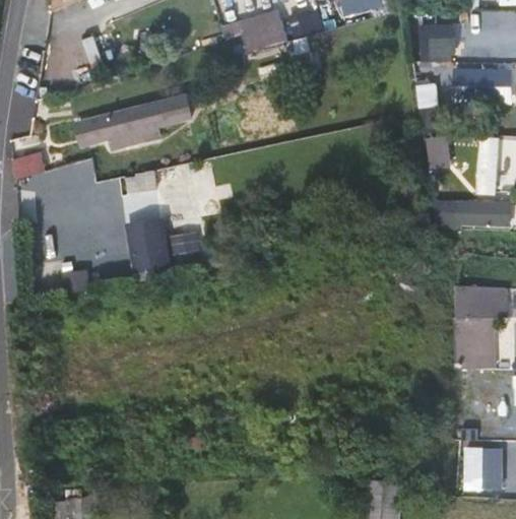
[(327,0),(333,21),(373,10),(373,7),(382,5),(380,0),(327,0)]
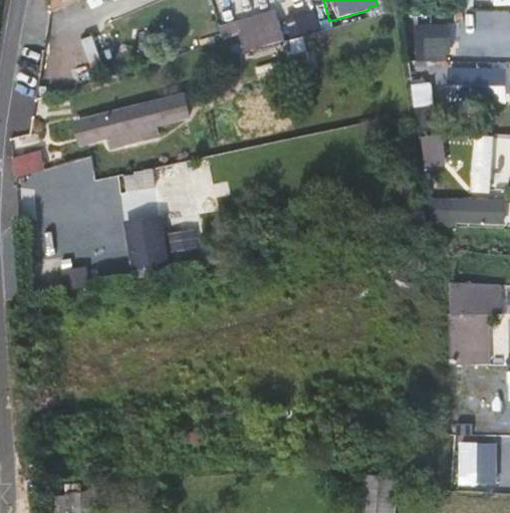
[(299,33),(322,30),(320,12),(297,14),(299,33)]
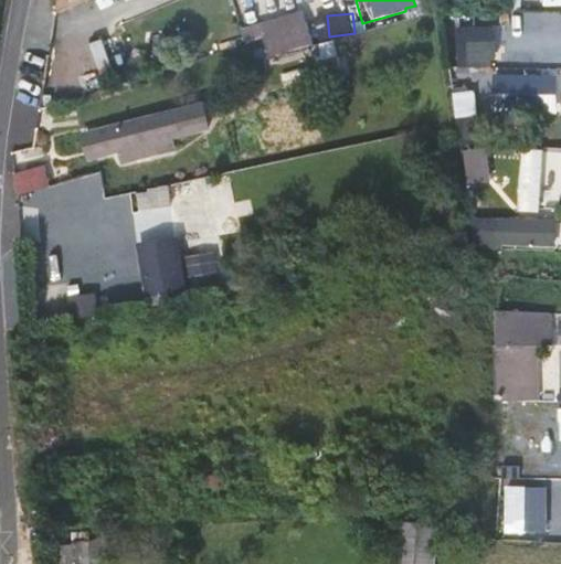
[(231,35),(234,50),(252,44),(257,63),(303,50),(293,17),(231,35)]
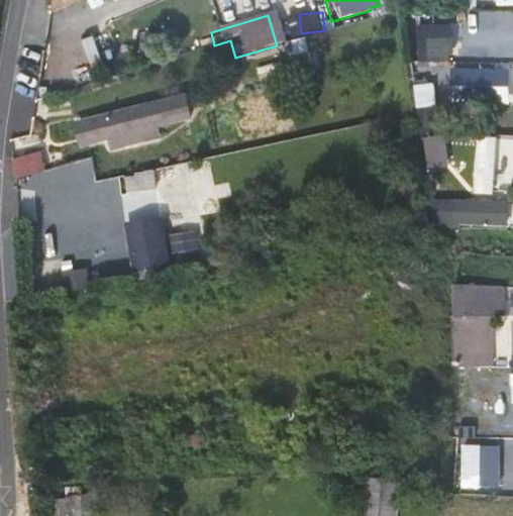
[(446,26),(415,27),(416,52),(446,52),(446,26)]
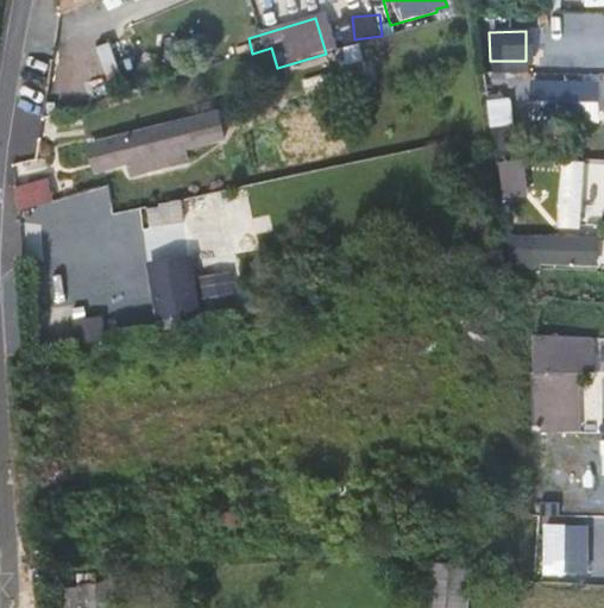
[(591,87),(555,86),(554,119),(591,119),(591,87)]
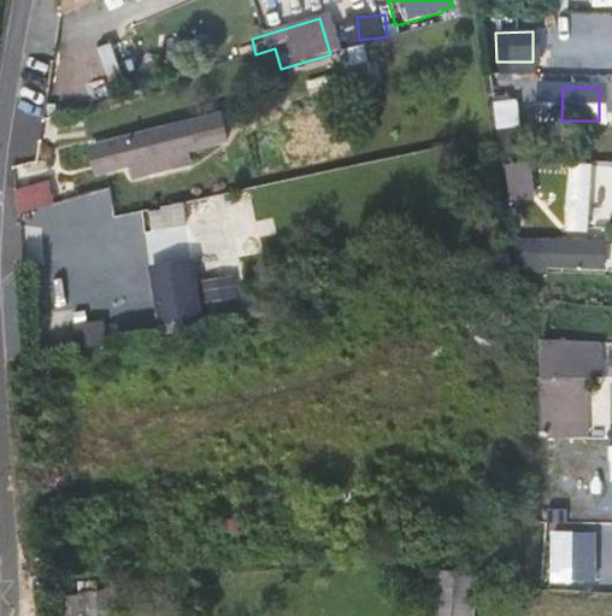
[(111,142),(117,166),(141,160),(142,169),(200,156),(198,147),(234,138),(229,113),(111,142)]
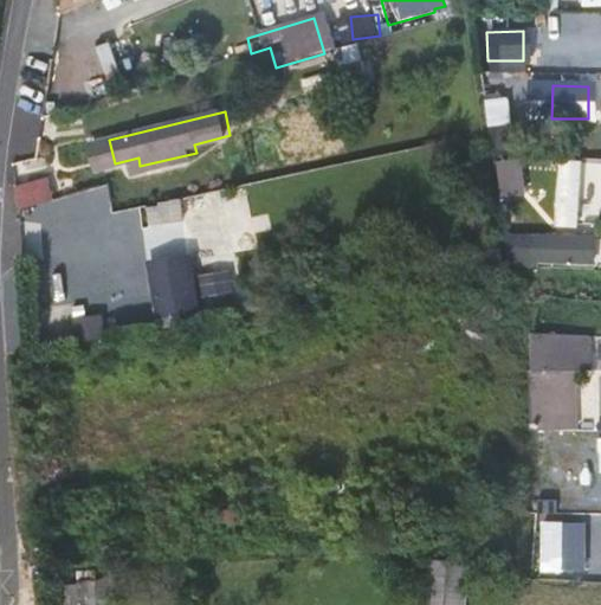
[(103,167),(115,163),(109,140),(98,142),(103,167)]
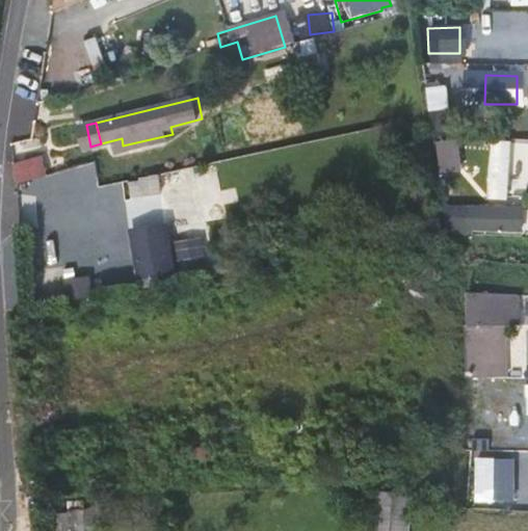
[(463,138),(444,141),(448,171),(467,169),(463,138)]
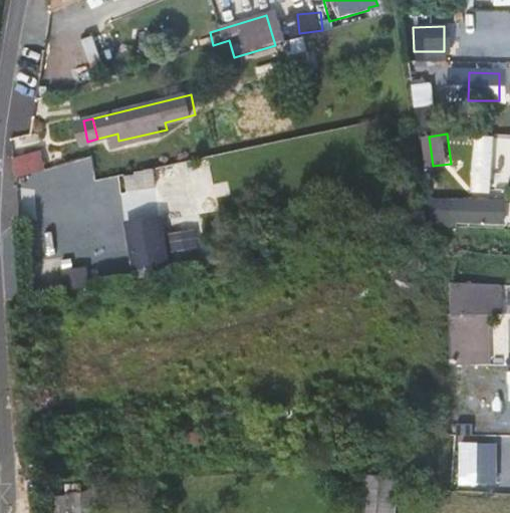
[(491,136),(474,136),(472,189),(490,190),(491,136)]
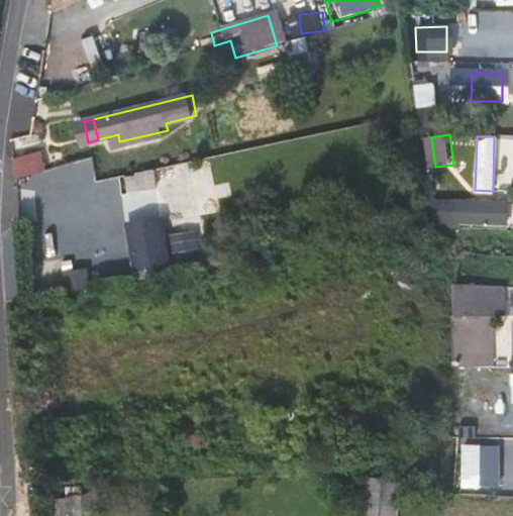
[(15,178),(40,171),(34,153),(10,162),(15,178)]
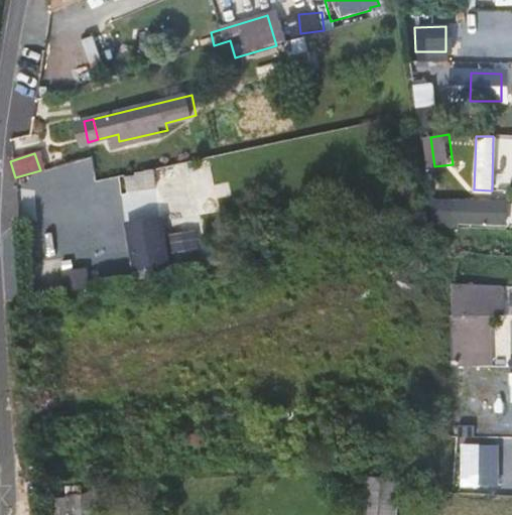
[(149,170),(119,176),(121,194),(151,189),(149,170)]
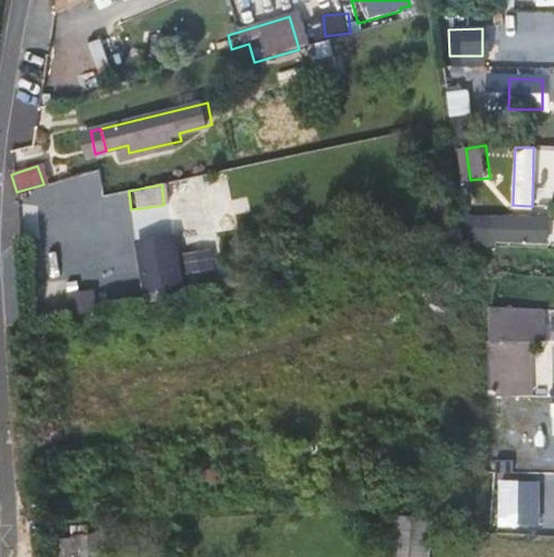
[(545,215),(490,212),(461,210),(465,234),(489,235),(543,238),(545,215)]
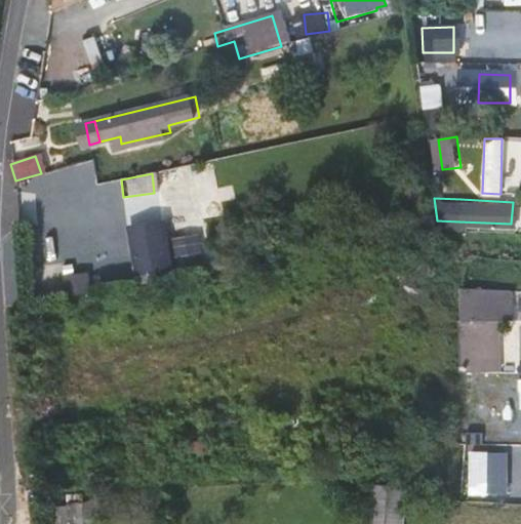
[(160,222),(122,228),(130,277),(167,270),(160,222)]
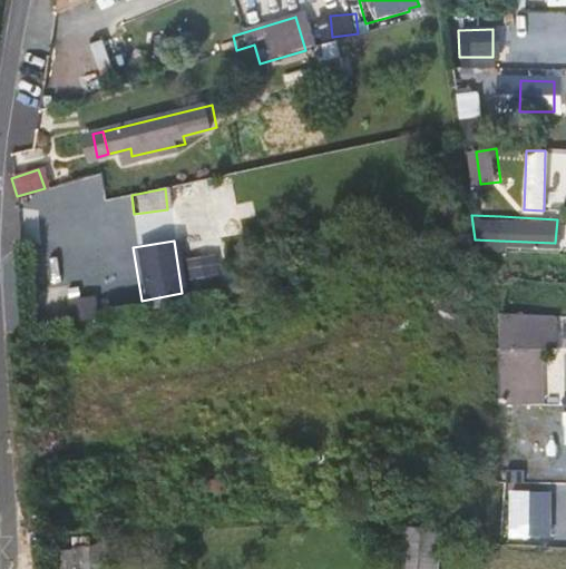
[(498,401),(540,402),(540,344),(498,344),(498,375),(499,379),(498,385),(498,401)]
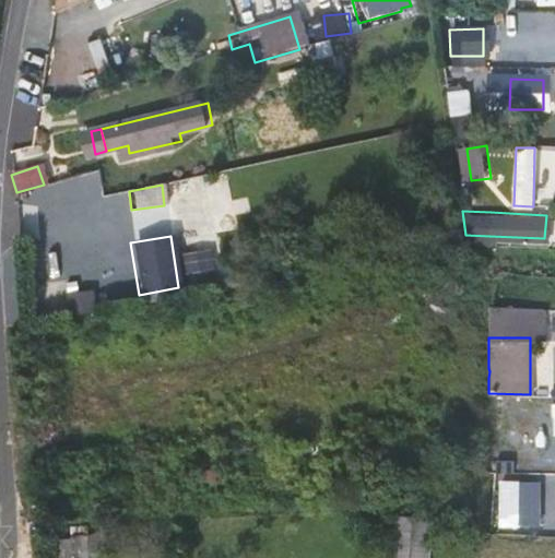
[(554,402),(541,402),(540,461),(554,461),(554,402)]
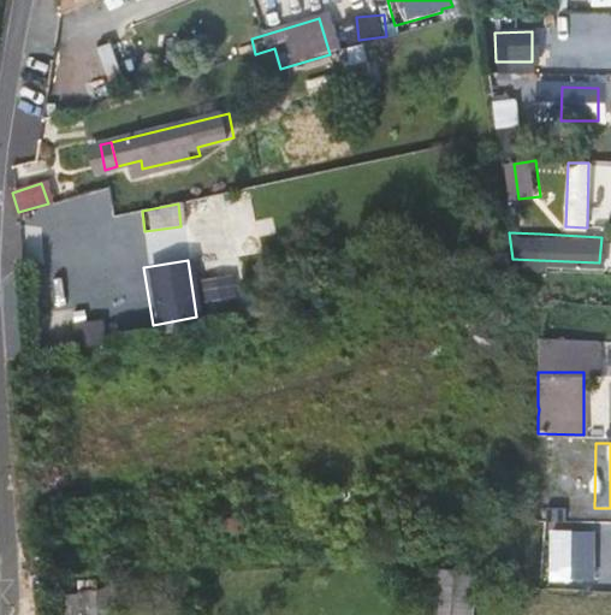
[(557,581),(600,583),(601,532),(558,531),(557,581)]
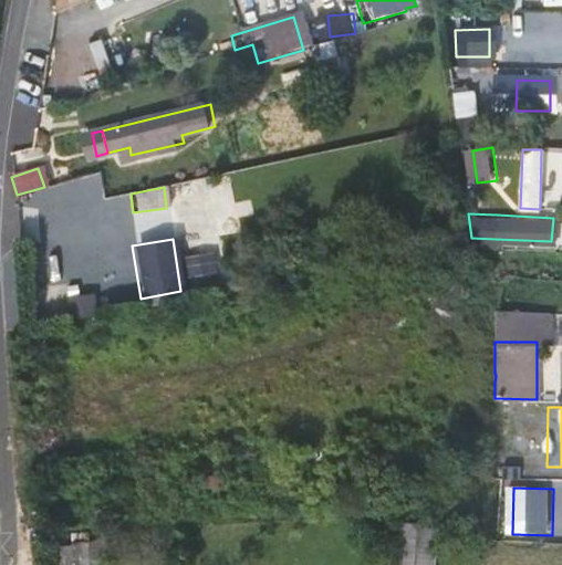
[(409,524),(406,547),(405,564),(439,564),(443,527),(409,524)]
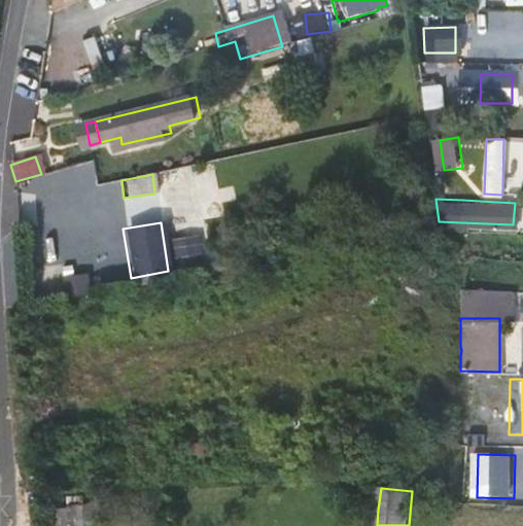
[(93,525),(93,502),(42,510),(44,525),(93,525)]
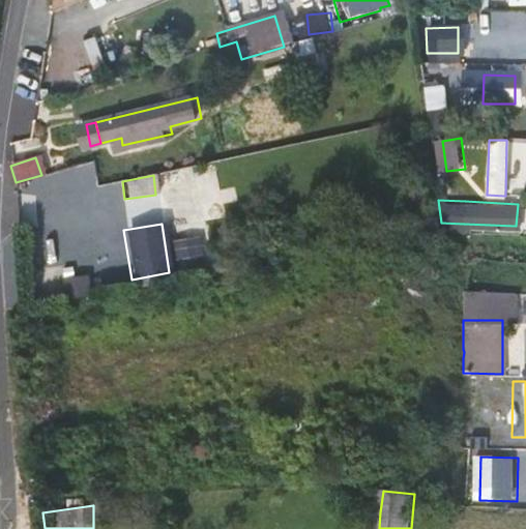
[(379,528),(380,512),(374,512),(372,528),(379,528)]
